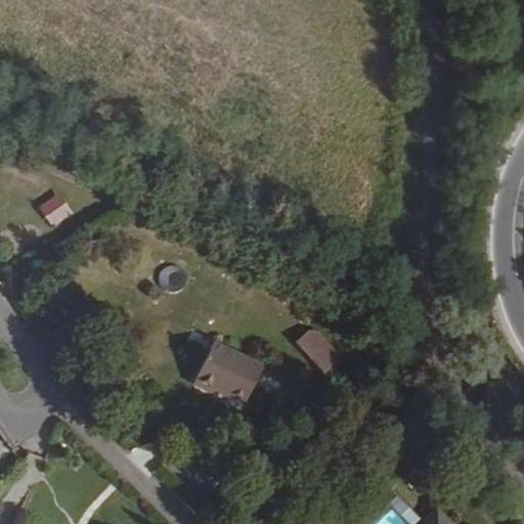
[(38,207),(52,227),(74,213),(58,191),(38,207)]
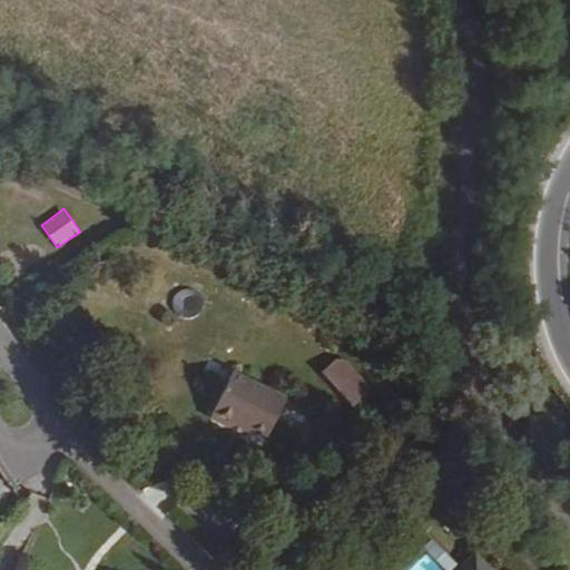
[(196,286),(173,294),(179,315),(203,308),(196,286)]
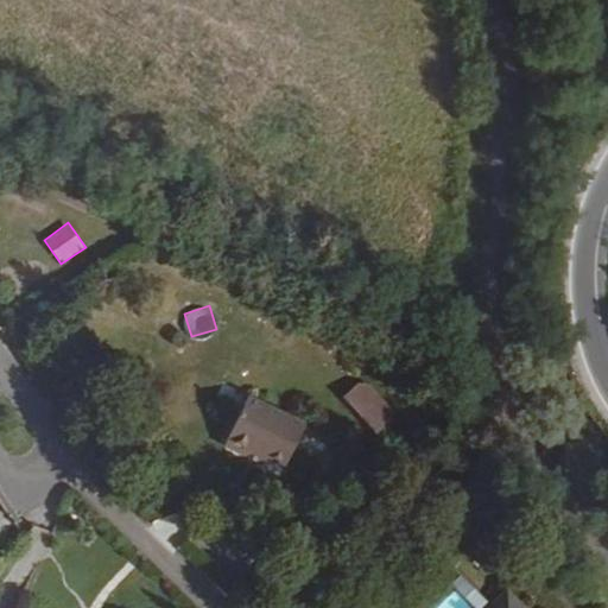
[(346,396),(378,431),(393,418),(360,381),(346,396)]
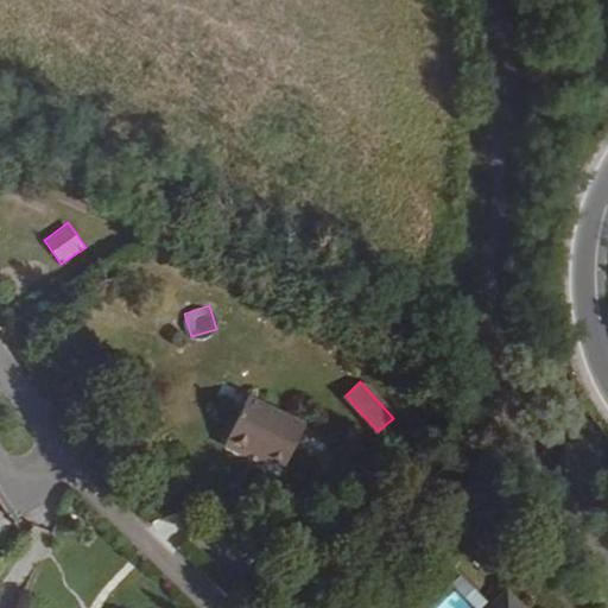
[(285,467),(304,426),(247,398),(236,419),(229,416),(220,437),(223,448),(226,442),(264,461),(266,457),(285,467)]
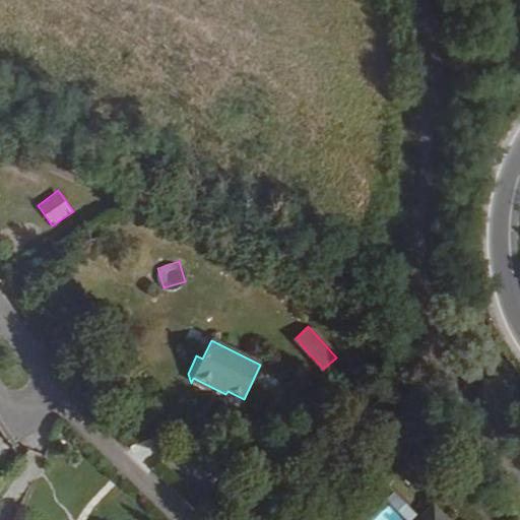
[(225,394),(193,378),(191,383),(223,399),(225,394)]
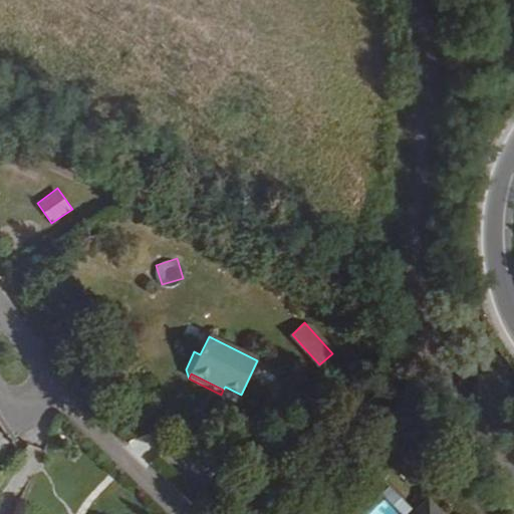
[(408,513),(414,508),(393,486),(361,513),(408,513)]
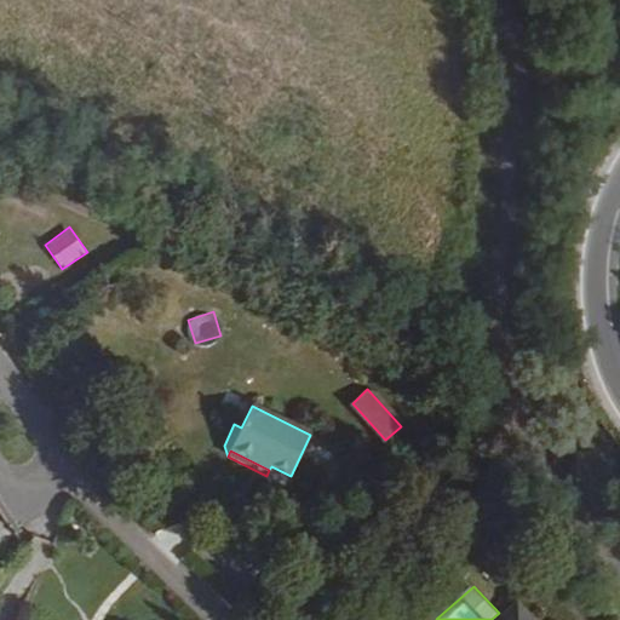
[(532,619),(515,603),(498,619),(532,619)]
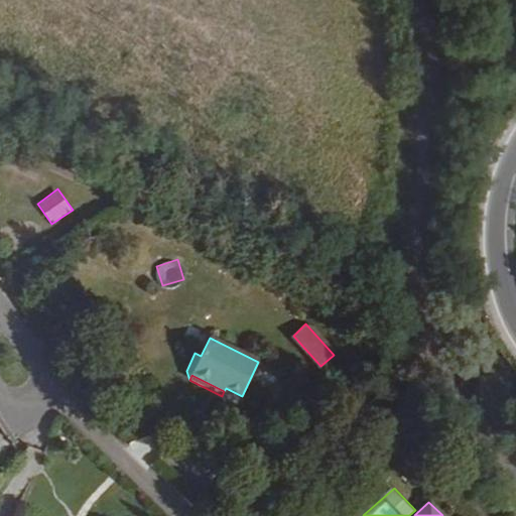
All buildings are outlined.
